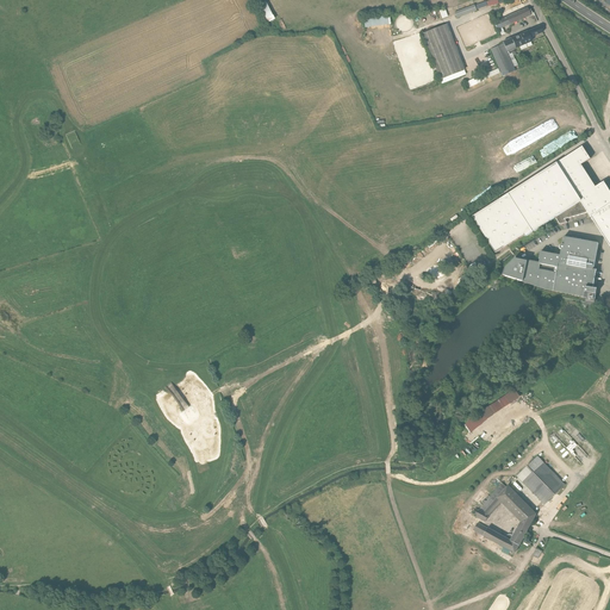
[(257,5),(266,24),(275,19),(266,1),(257,5)]
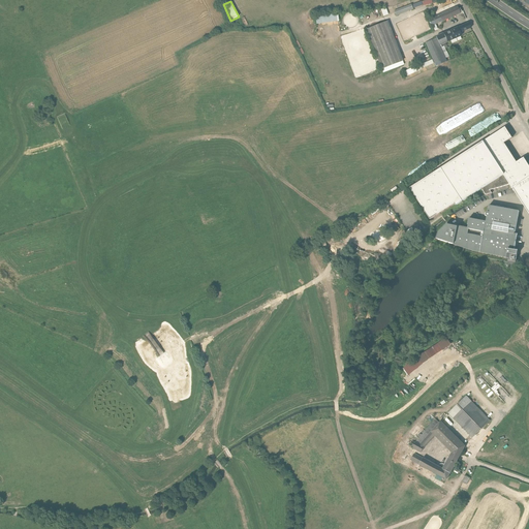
[(410,5),(395,11),(396,16),(412,9),(410,5)]
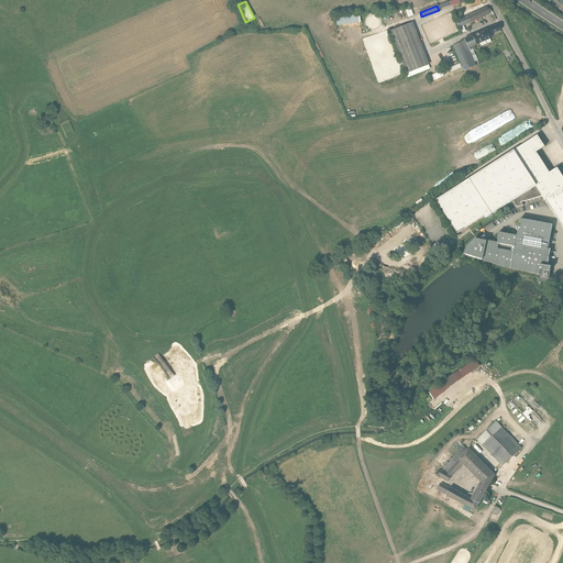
[(489,14),(487,8),(466,17),(470,23),(489,14)]
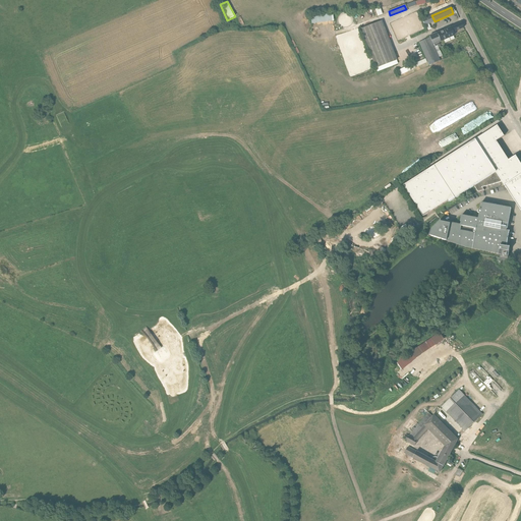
[(334,27),(333,13),(317,13),(317,22),(329,21),(329,29),(334,27)]
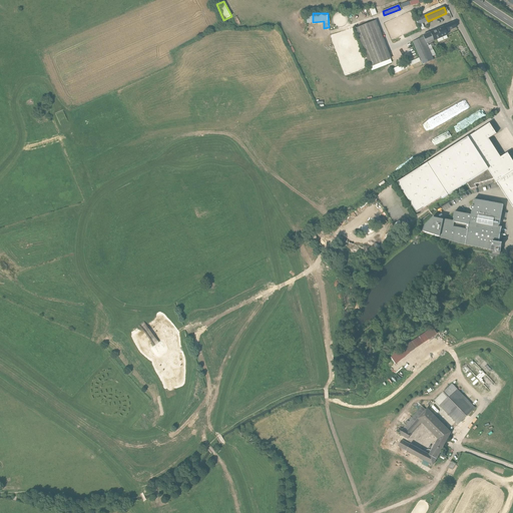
[(428,21),(425,15),(415,19),(418,25),(421,24),(428,21)]
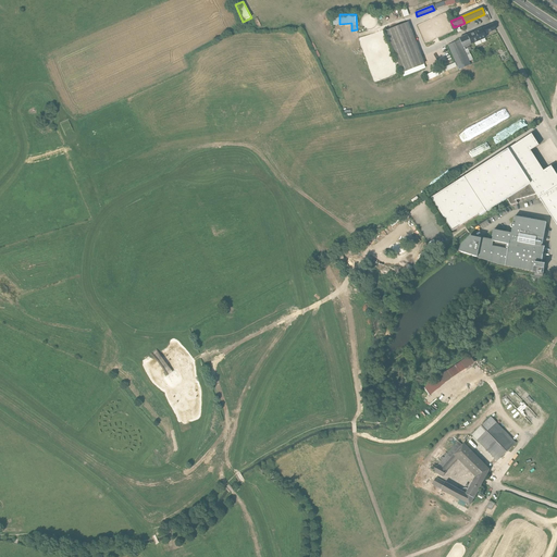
[(407,23),(385,32),(404,77),(425,69),(407,23)]
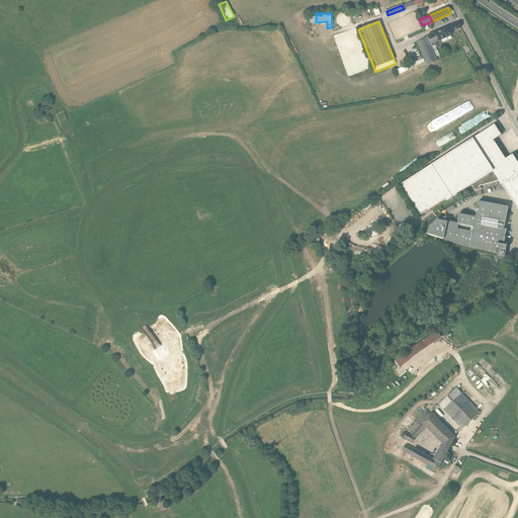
[(458,22),(448,27),(450,32),(460,27),(458,22)]
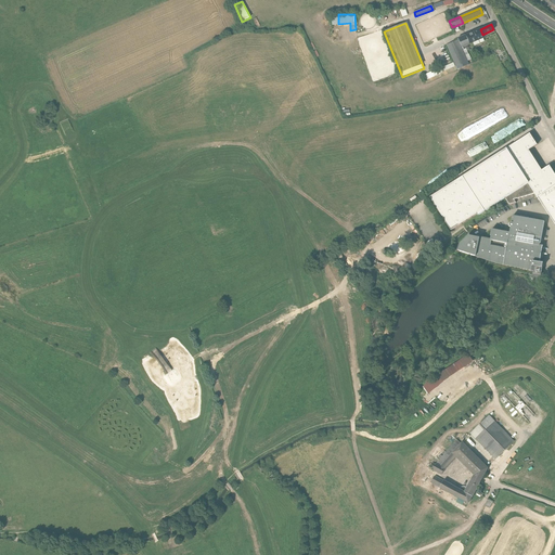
[(480,29),(473,33),(476,41),(473,42),(474,46),(483,41),(482,38),(483,38),(482,35),(480,29)]
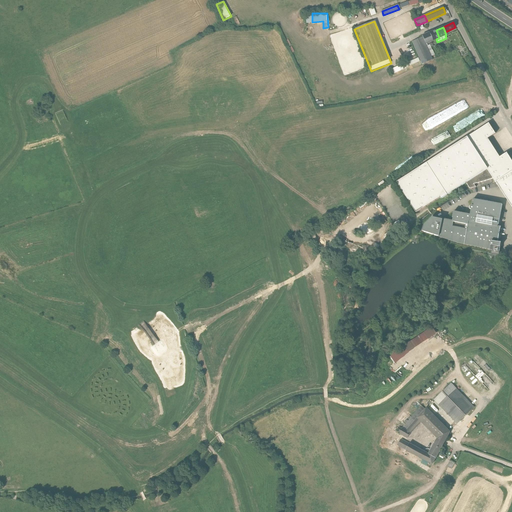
[(436,30),(422,36),(426,44),(436,39),(439,38),(436,30)]
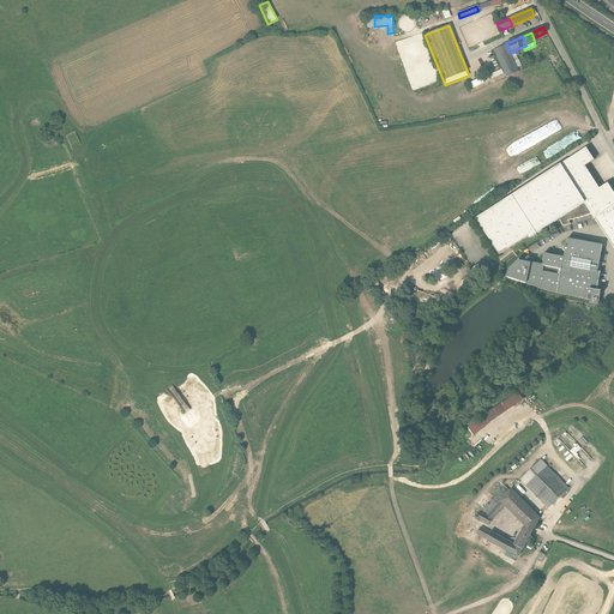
[(506,44),(494,50),(504,73),(517,68),(506,44)]
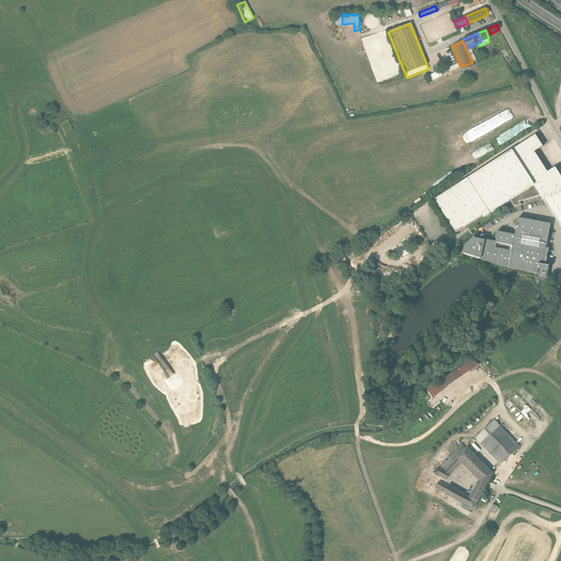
[(458,64),(443,71),(444,75),(459,68),(458,64)]
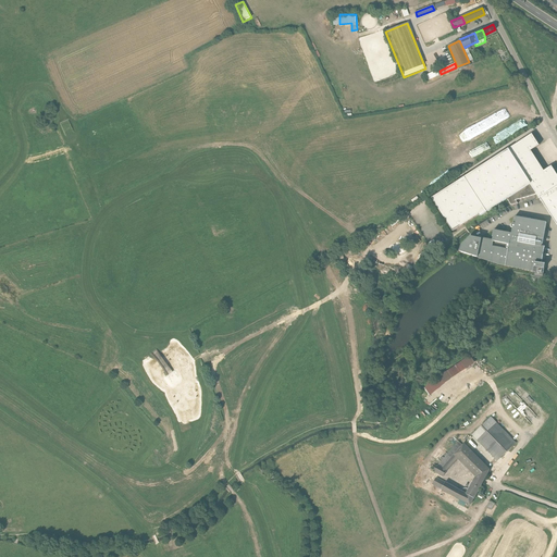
[(440,70),(426,75),(429,79),(442,74),(441,74),(440,71),(440,70)]
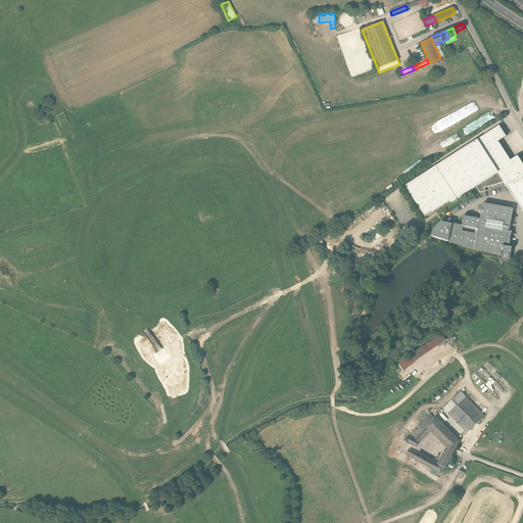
[(506,186),(522,175),(522,164),(518,156),(511,160),(498,142),(506,137),(500,126),(477,140),(406,187),(425,218),(449,202),(450,203),(476,187),(480,193),(486,191),(484,188),(504,183),(506,186)]
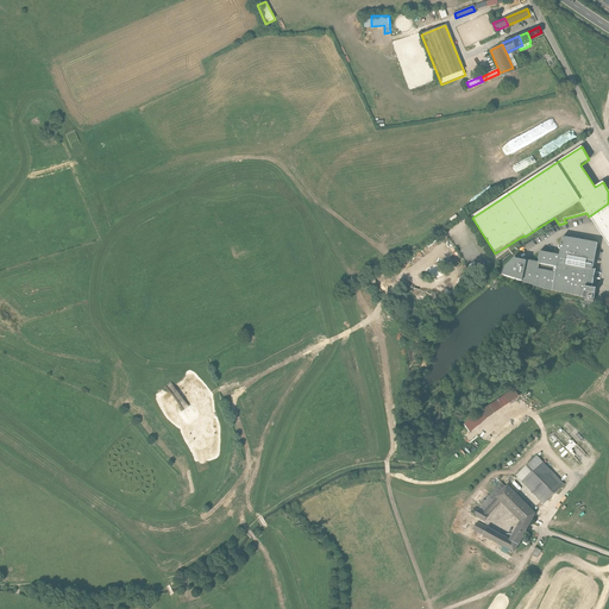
[(608,203),(589,217),(590,218),(608,246),(608,203)]
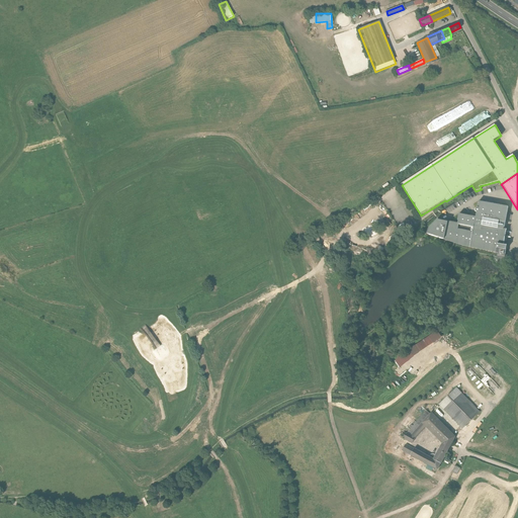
[(429,229),(427,234),(463,246),(498,253),(498,255),(505,257),(507,246),(504,245),(504,242),(508,242),(509,238),(505,237),(507,230),(503,229),(504,227),(504,228),(508,206),(479,201),(476,218),(459,213),(457,221),(458,221),(457,224),(455,223),(455,224),(448,222),(438,220),(429,229)]
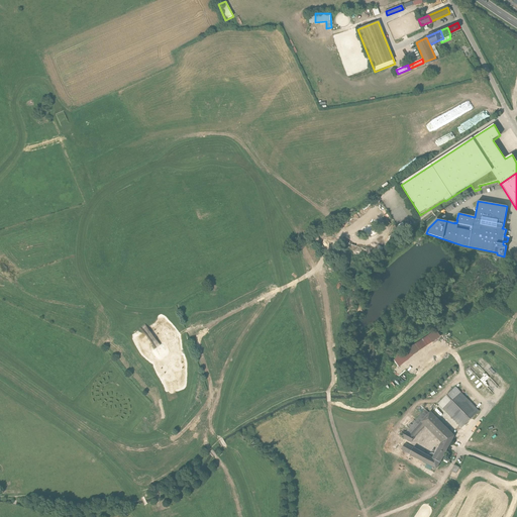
[(140,327),(156,348),(161,344),(145,323),(140,327)]
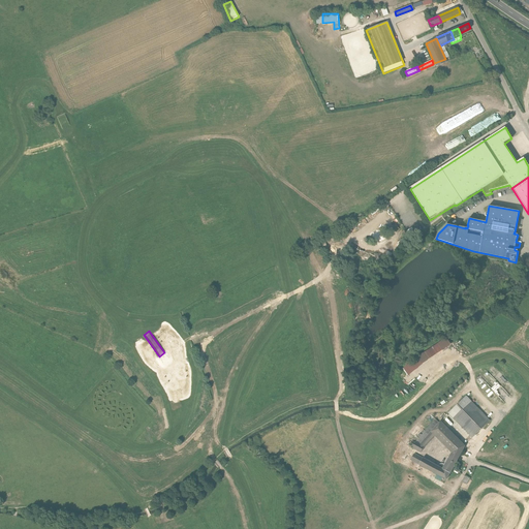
[(403,368),(408,375),(423,364),(450,345),(446,338),(421,355),(403,368)]
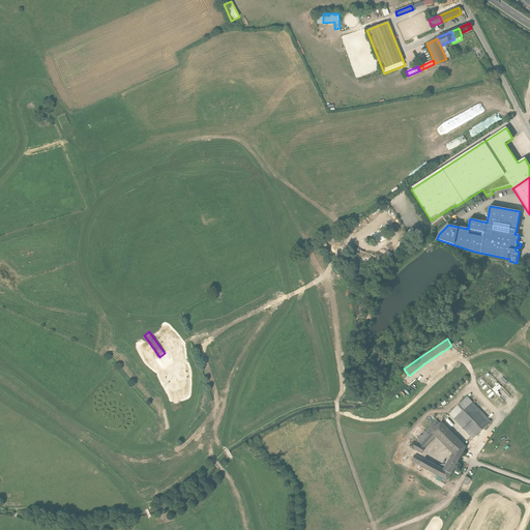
[(468,398),(449,415),(473,440),(492,422),(468,398)]
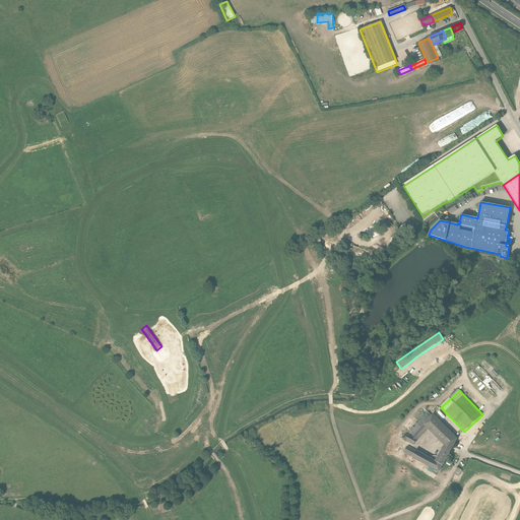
[(457,440),(434,415),(424,426),(428,430),(444,446),(444,448),(451,452),(457,440)]
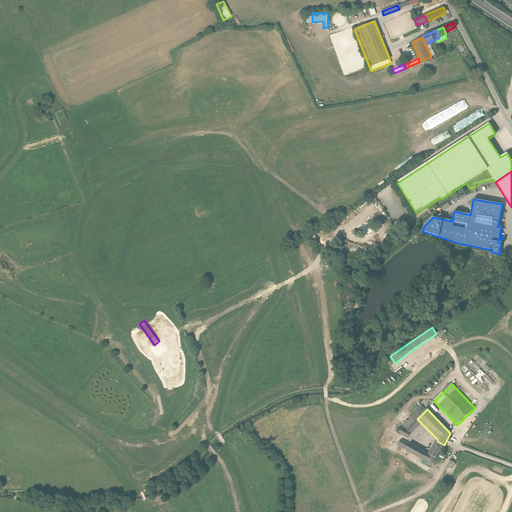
[(421,423),(417,419),(415,420),(412,417),(403,428),(400,434),(408,439),(411,434),(421,423)]
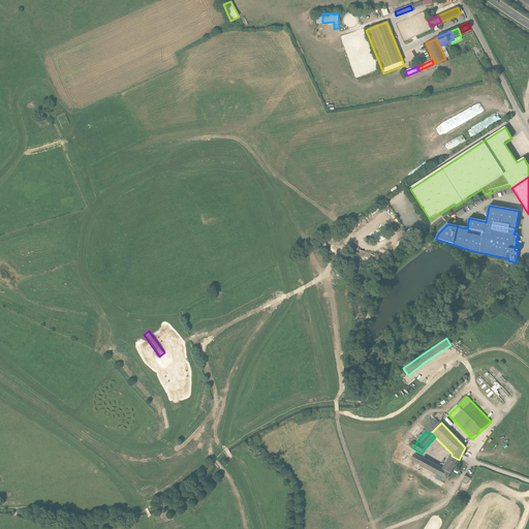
[(443,470),(415,454),(411,461),(447,480),(452,474),(443,470)]
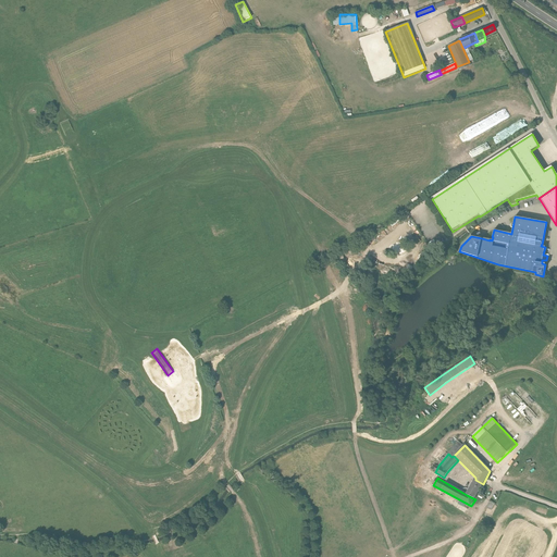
[(467,495),(475,499),(483,484),(475,480),(467,495)]
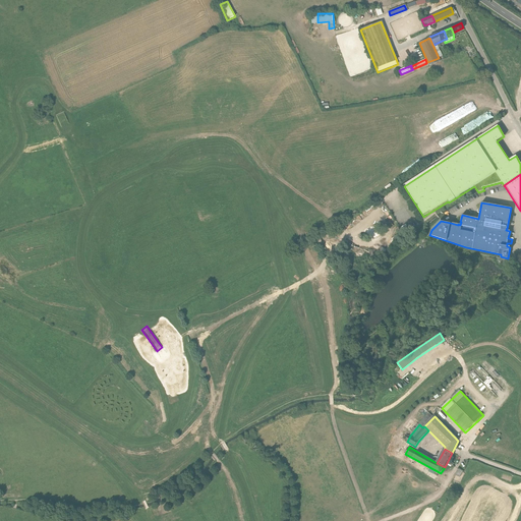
[(455,476),(460,478),(463,472),(458,470),(455,476)]
